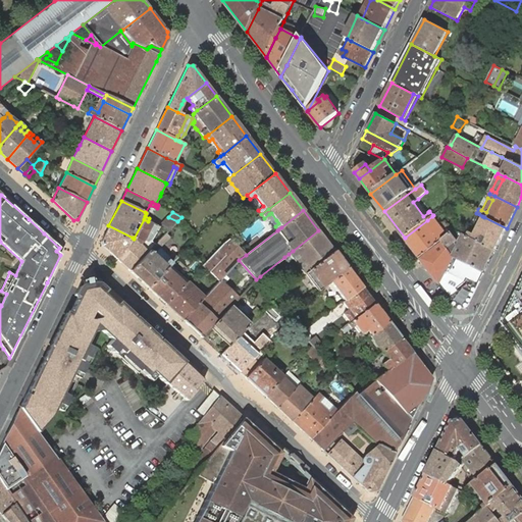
[(420,258),(442,242),(448,237),(432,216),(427,220),(405,238),(420,258)]
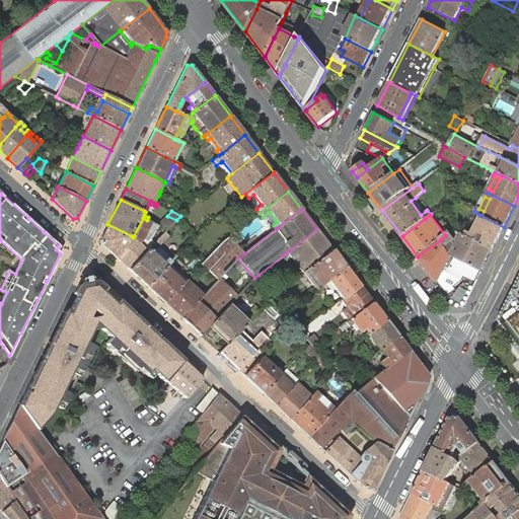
[(167,230),(176,220),(167,216),(158,225),(158,226),(167,230)]
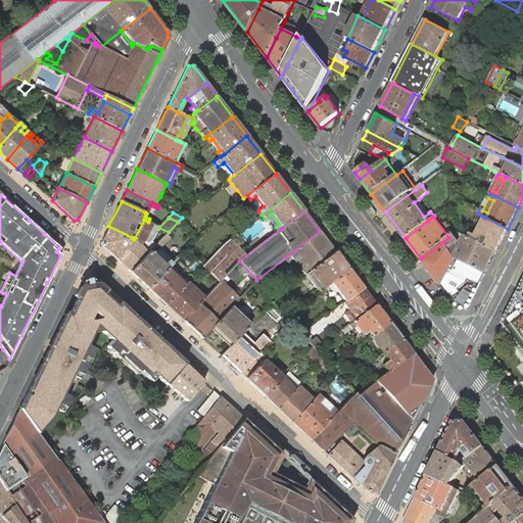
[(496,251),(508,229),(485,218),(476,236),(473,235),(471,234),(469,237),(474,240),(496,251)]
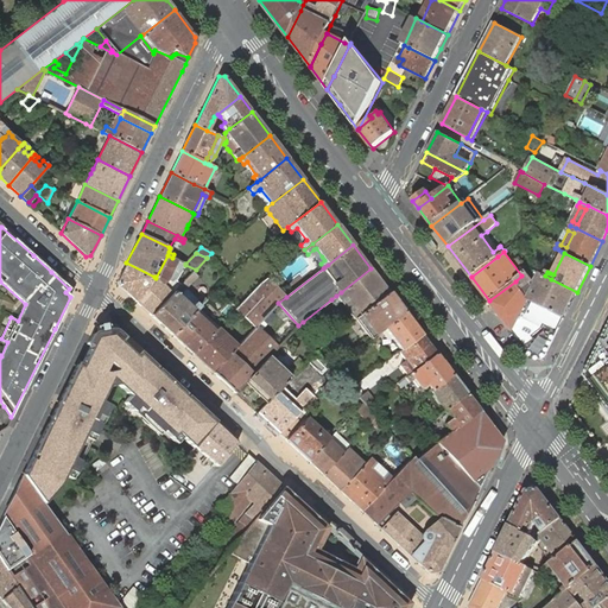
[(134,301),(151,316),(172,295),(175,292),(175,291),(181,284),(176,280),(185,265),(185,264),(176,260),(172,258),(168,255),(156,278),(154,277),(134,301)]
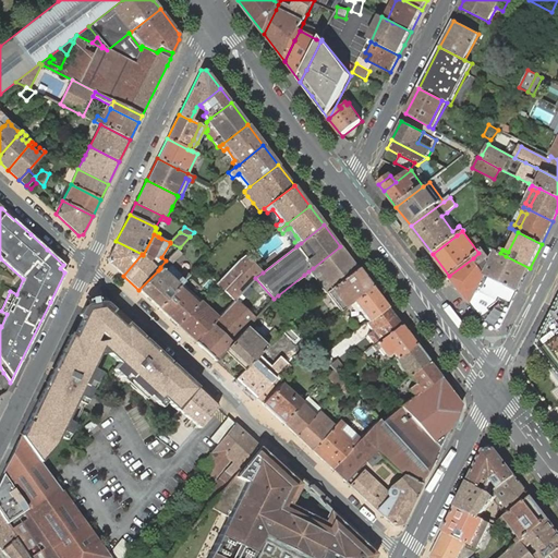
[(109,262),(123,276),(142,254),(116,241),(108,258),(109,262)]
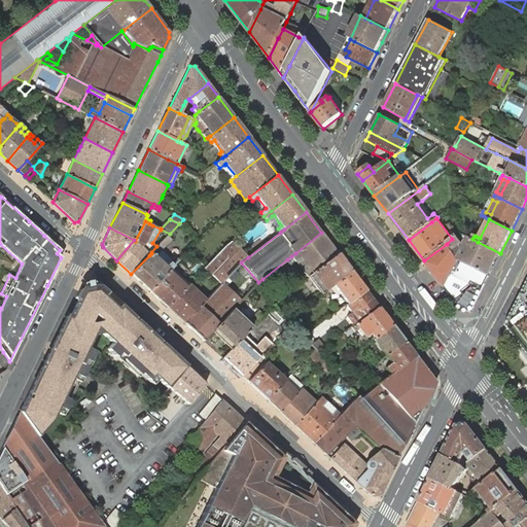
[(338,253),(321,233),(295,253),(291,256),(287,259),(291,265),(295,261),(301,257),(309,268),(304,272),(299,275),(303,280),(307,276),(308,276),(313,272),(338,253)]
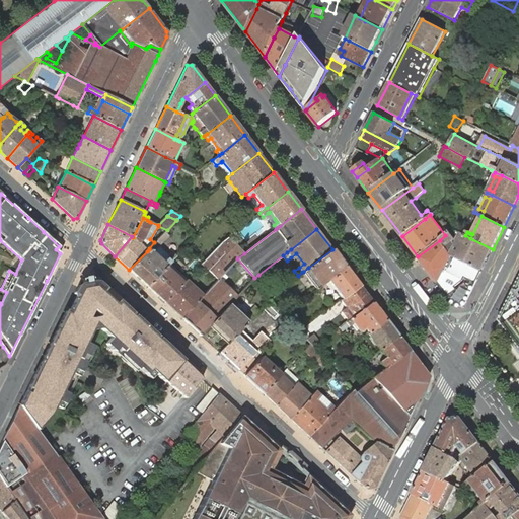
[(482,272),(493,249),(470,238),(465,235),(461,234),(456,231),(453,237),(448,232),(445,235),(440,240),(451,255),(452,256),(482,272)]
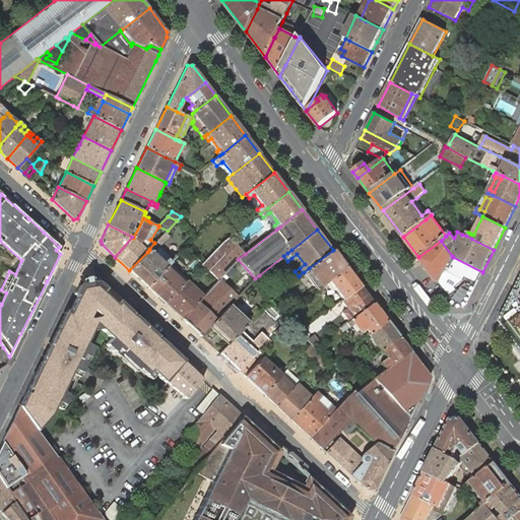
[(169,264),(176,256),(173,253),(169,257),(157,247),(169,237),(165,233),(154,243),(149,249),(149,250),(147,252),(129,270),(147,286),(166,267),(167,266),(169,264)]
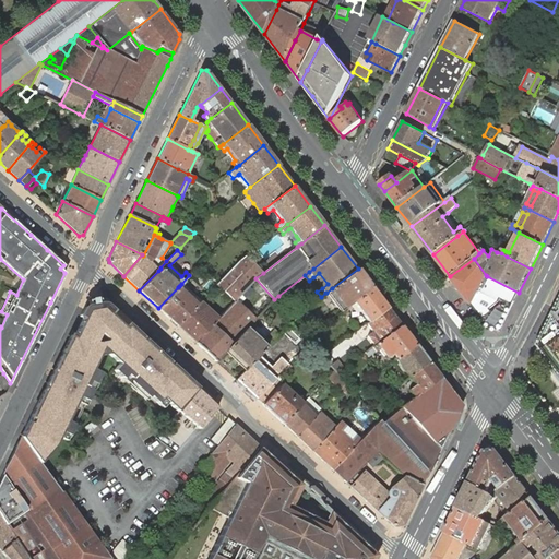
[(472,306),(487,276),(486,275),(474,259),(450,276),(472,306)]
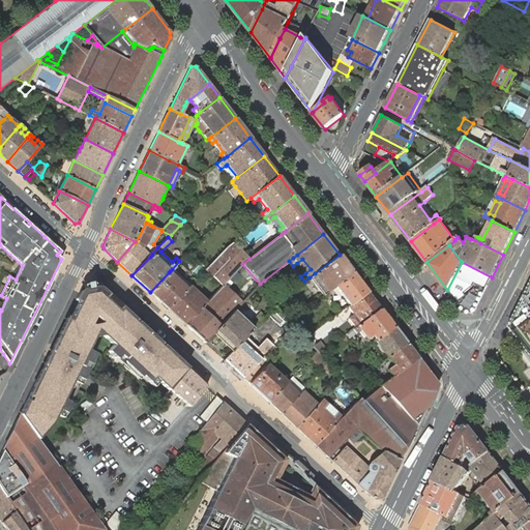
[(353,272),(340,255),(315,273),(310,277),(323,295),(328,291),(334,286),(353,272)]
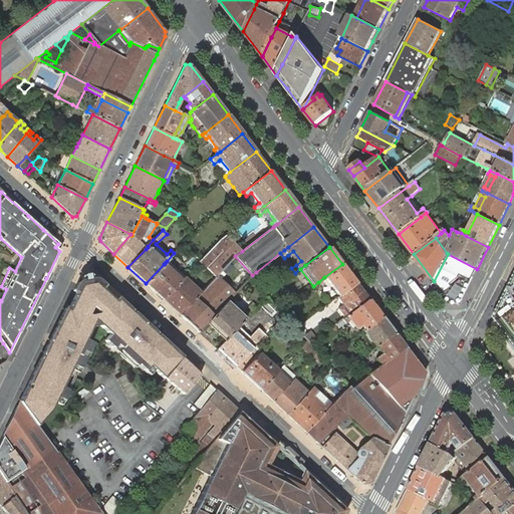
[(288,255),(284,258),(291,268),(296,265),(301,261),(293,251),(288,255)]
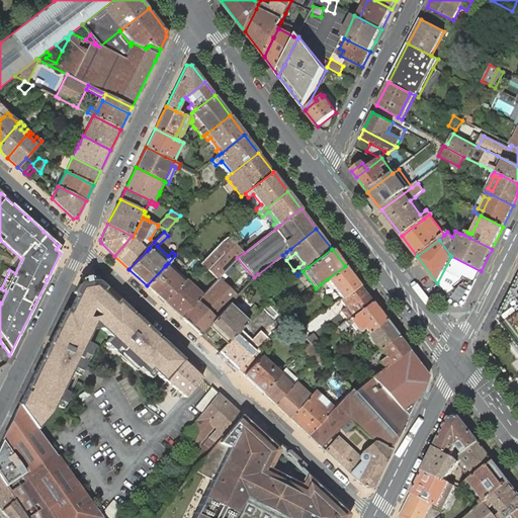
[(147,285),(165,303),(183,282),(186,279),(170,265),(168,263),(166,265),(165,266),(147,285)]
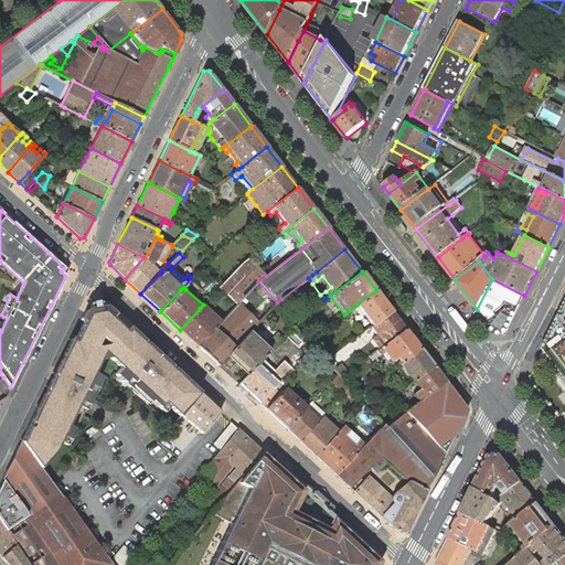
[(392,310),(376,290),(356,305),(372,326),(392,310)]
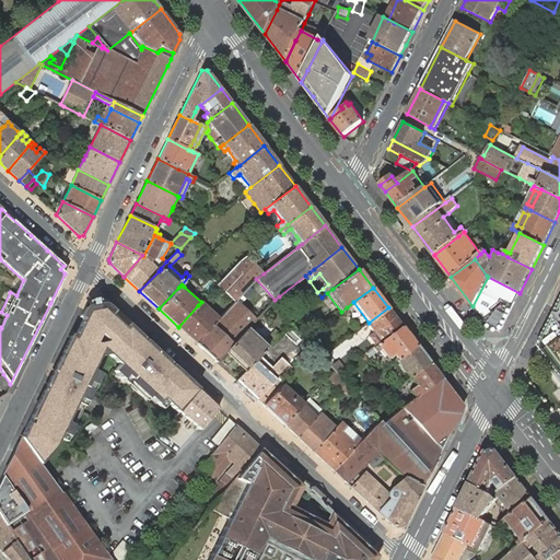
[(278,303),(275,300),(257,318),(259,322),(278,303)]
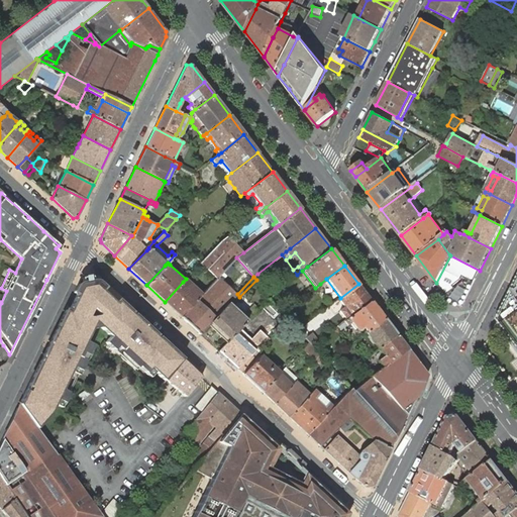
[(196,301),(181,317),(199,334),(208,324),(210,322),(214,318),(228,304),(232,299),(236,295),(217,278),(216,279),(202,294),(199,297),(196,301)]
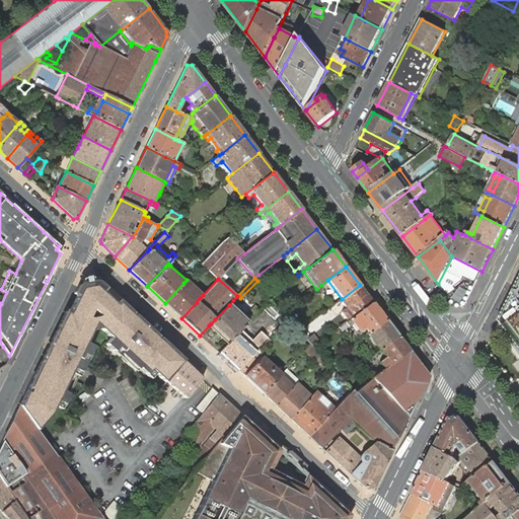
[(165,303),(181,318),(197,302),(200,298),(203,295),(199,291),(196,295),(186,285),(189,282),(187,280),(183,283),(165,303)]
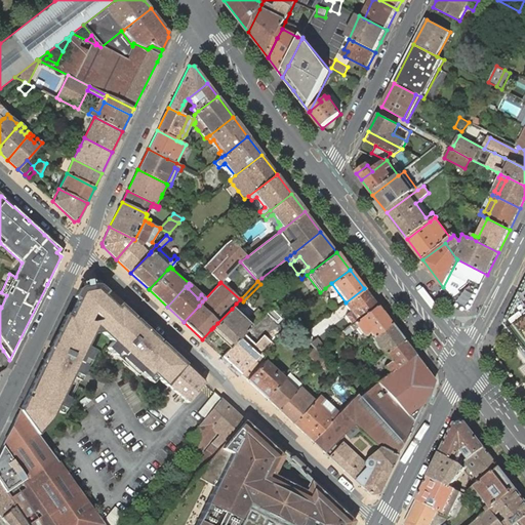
[(22,405),(19,410),(28,421),(38,435),(45,428),(50,421),(58,406),(65,409),(93,350),(87,347),(93,334),(102,333),(112,341),(107,348),(145,382),(153,374),(166,387),(167,386),(185,365),(168,350),(161,344),(153,335),(122,307),(119,304),(118,304),(116,306),(102,291),(104,290),(97,284),(92,285),(86,286),(83,287),(81,287),(79,288),(75,297),(78,299),(71,315),(67,314),(43,361),(31,387),(22,405)]
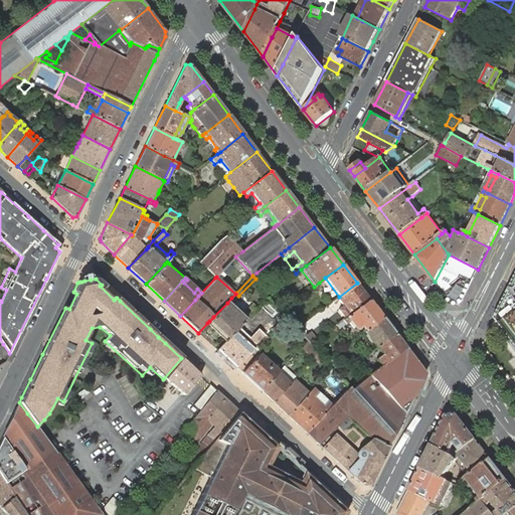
[(194,293),(197,289),(187,280),(184,283),(194,293)]
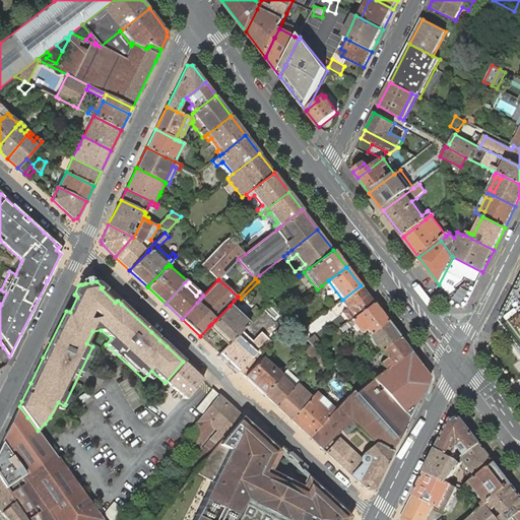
[(467,304),(475,286),(467,282),(449,298),(454,305),(455,305),(455,306),(456,306),(457,306),(458,307),(459,307),(460,307),(461,307),(461,308),(462,308),(462,307),(463,307),(464,307),(464,306),(465,306),(465,305),(466,305),(466,304),(467,304)]
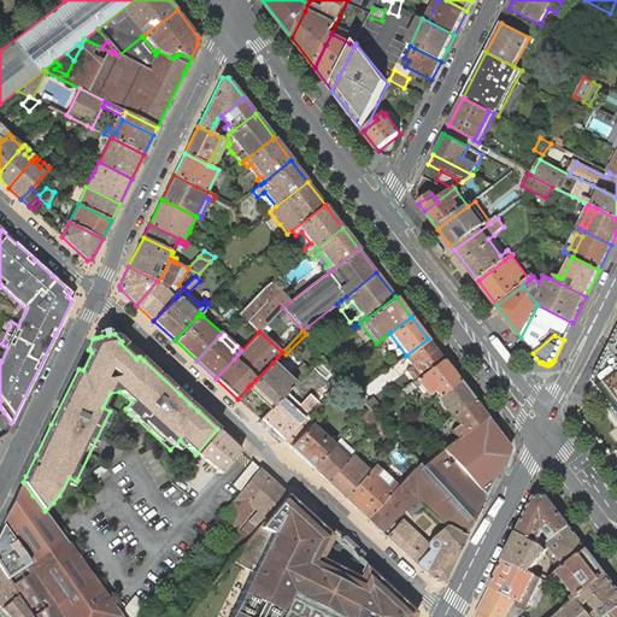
[(406,356),(404,357),(411,366),(405,371),(412,381),(416,378),(442,358),(428,339),(406,356)]
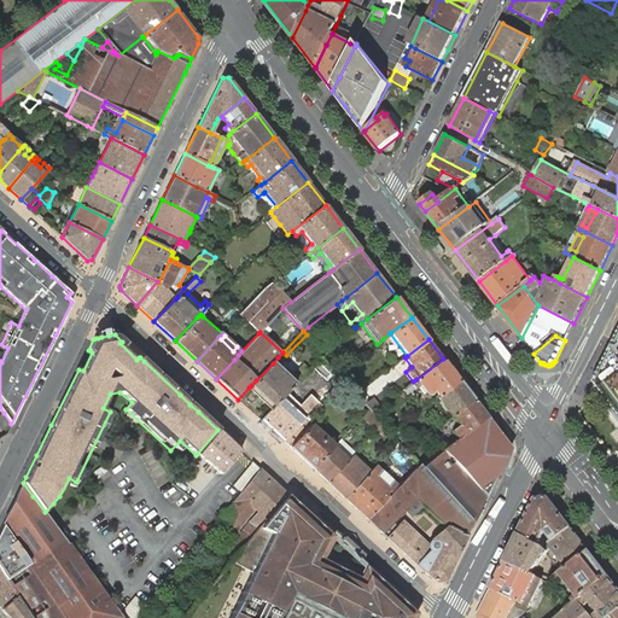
[(256,380),(251,385),(273,406),(295,383),(309,368),(304,363),(290,379),(286,374),(287,373),(287,371),(283,366),(281,367),(279,368),(277,366),(281,361),(278,357),(273,363),(256,380)]
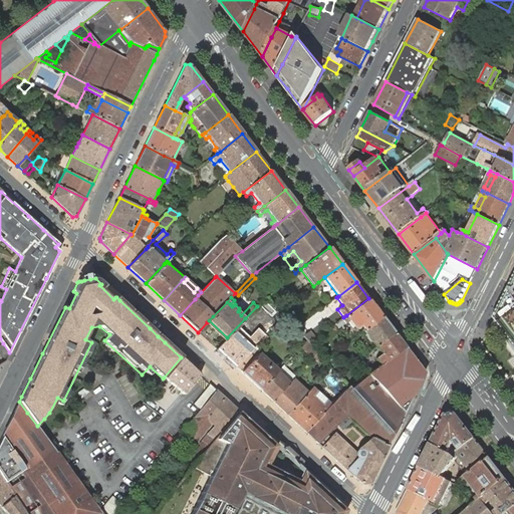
[(364,329),(381,316),(368,298),(346,315),(343,317),(340,319),(334,323),(337,328),(343,323),(349,319),(355,328),(360,324),(364,329)]
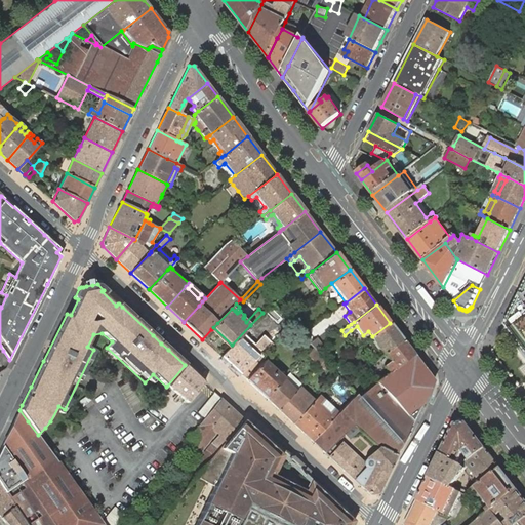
[(385,354),(402,339),(390,323),(372,336),(371,337),(374,340),(377,345),(385,354)]
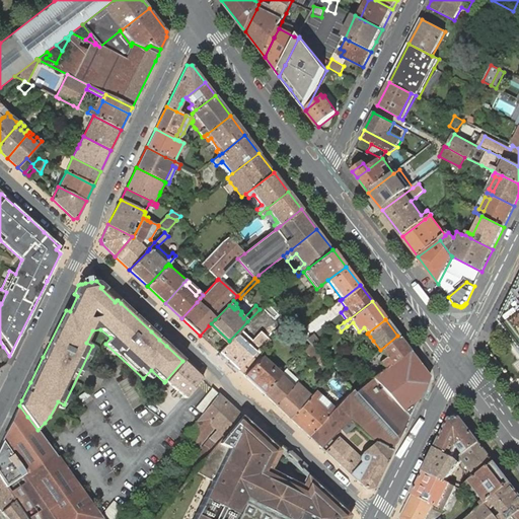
[(219,353),(238,370),(255,352),(257,349),(268,338),(264,335),(253,346),(251,344),(249,342),(247,341),(249,338),(245,334),(231,349),(226,345),(219,353)]
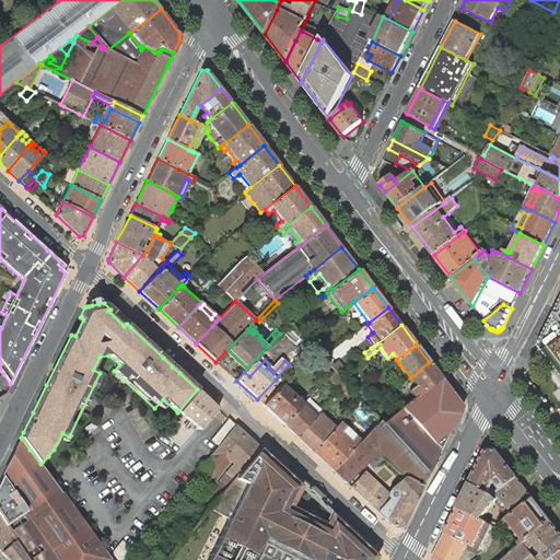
[(441,377),(429,362),(410,377),(412,381),(416,386),(411,389),(410,391),(415,397),(441,377)]
